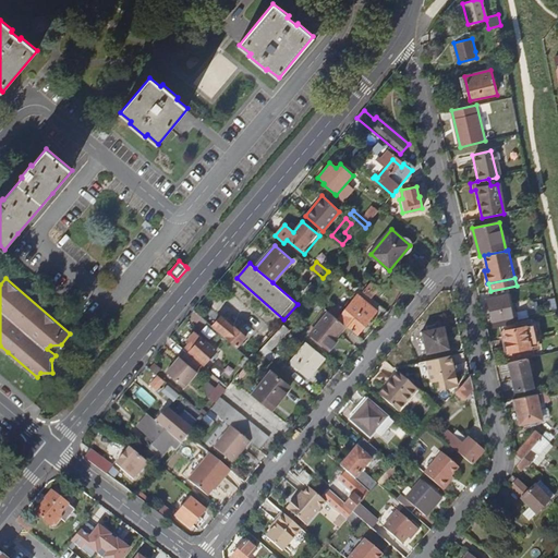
[(363,292),(371,298),(378,289),(371,283),(363,292)]
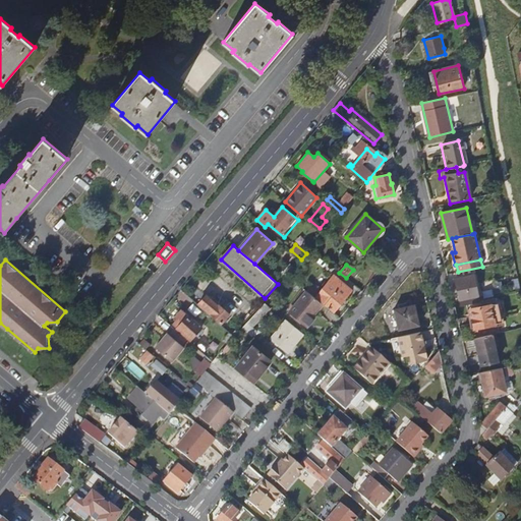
[(461,305),(472,303),(470,296),(478,294),(476,285),(468,287),(465,274),(454,277),(461,305)]
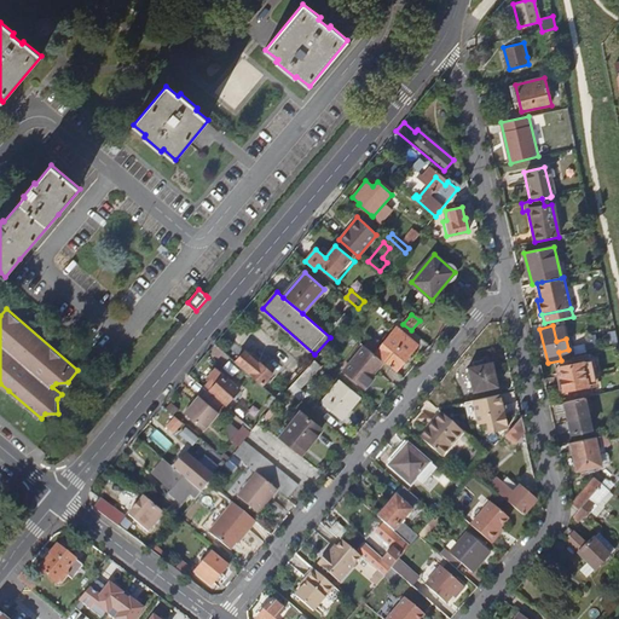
[(366,347),(383,362),(397,372),(410,356),(409,354),(416,346),(397,329),(379,350),(370,342),(366,347)]
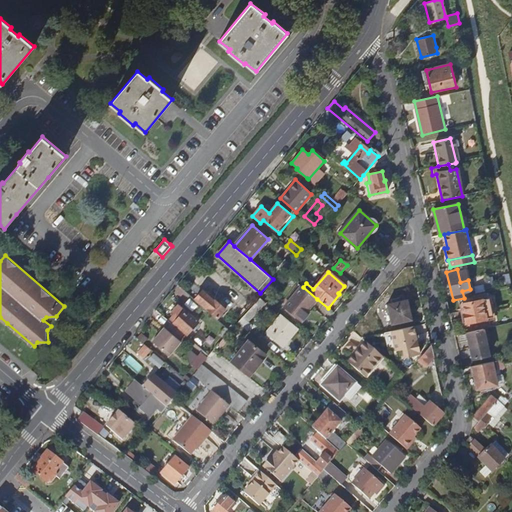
[(303,287),(301,286),(285,306),(302,321),(309,312),(307,310),(317,299),(303,287)]
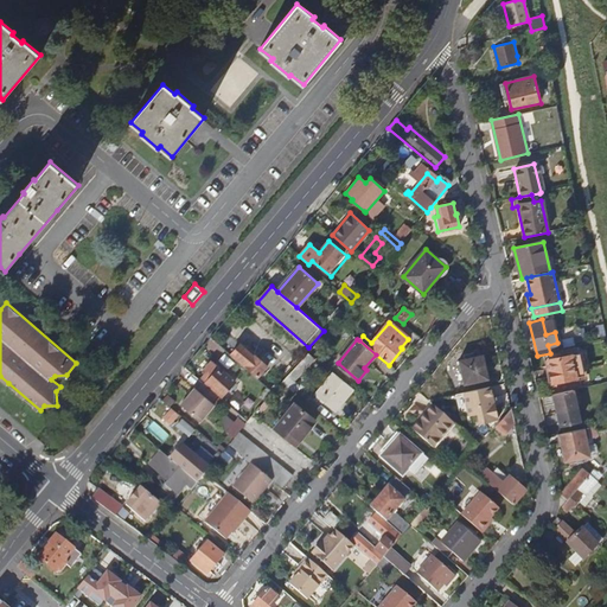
[(231,355),(257,378),(267,366),(254,356),(240,344),(231,355)]
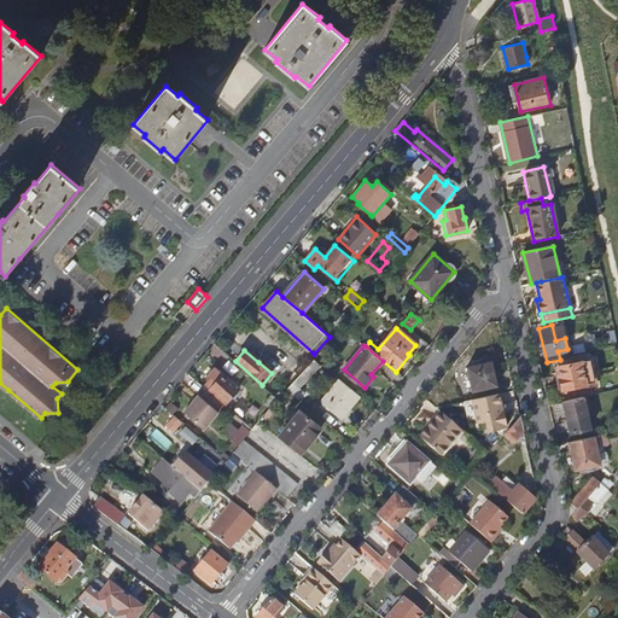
[(313,360),(292,383),(299,389),(319,365),(313,360)]
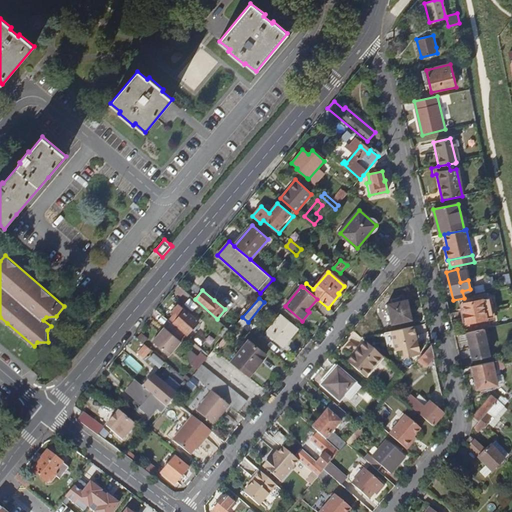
[(387,304),(392,324),(412,319),(407,299),(387,304)]
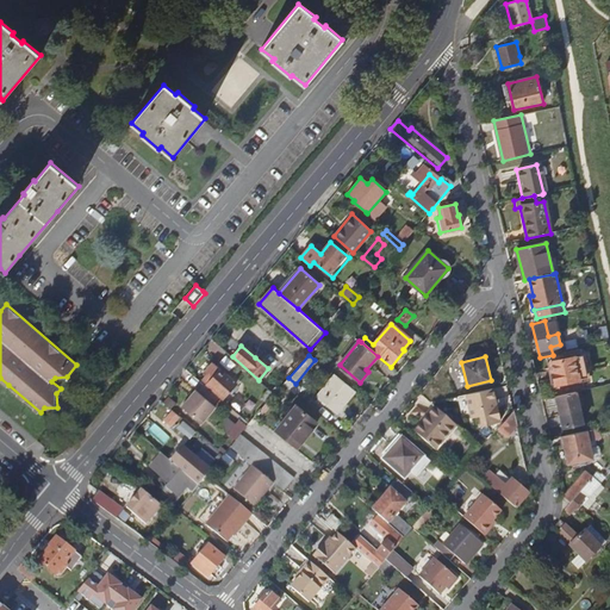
[(551,361),(555,380),(562,378),(564,381),(578,378),(578,375),(574,358),(551,361)]
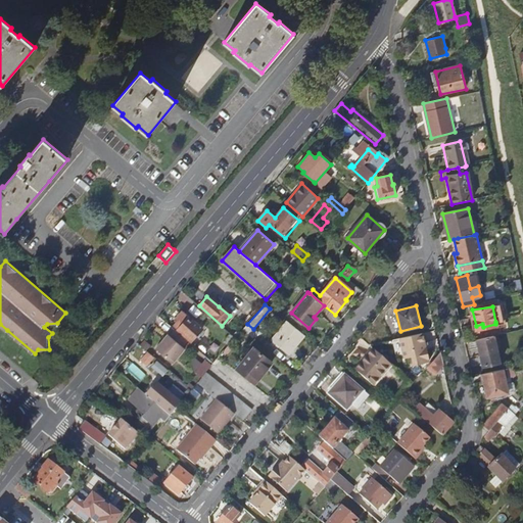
[(191,341),(202,329),(183,311),(176,318),(179,321),(174,326),(191,341)]
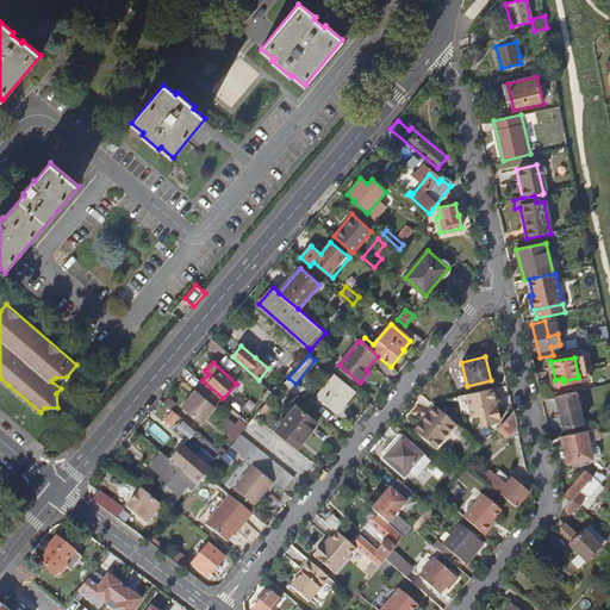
[(348,385),(336,374),(317,398),(336,414),(355,391),(348,385)]
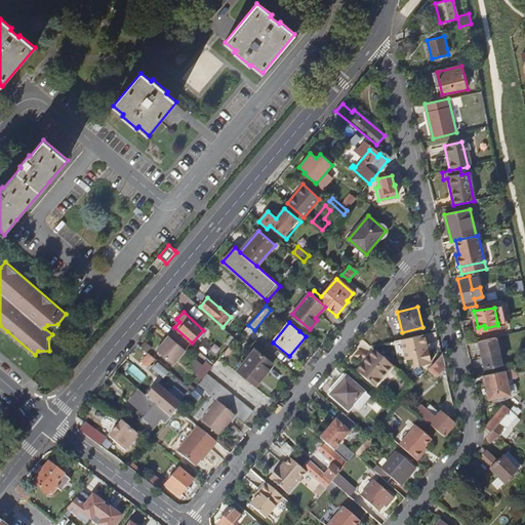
[(244,330),(254,339),(258,334),(254,330),(248,325),(244,330)]
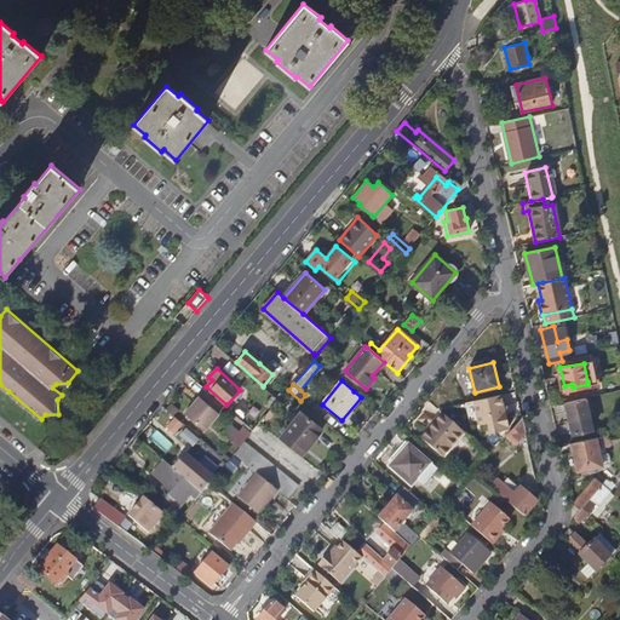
[(217,411),(223,405),(208,392),(202,399),(200,396),(185,413),(205,430),(219,413),(217,411)]
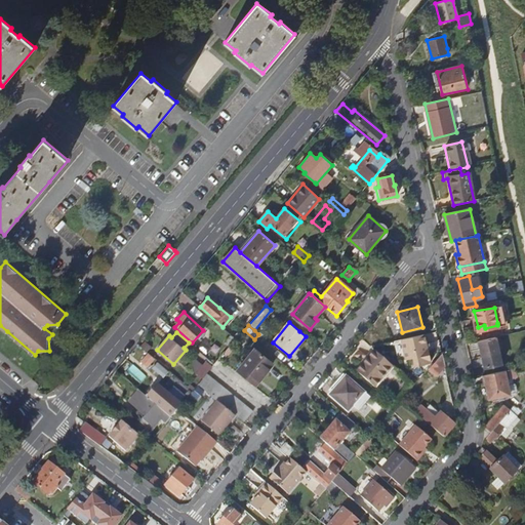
[(236,340),(237,339),(232,334),(226,341),(230,347),(236,340)]
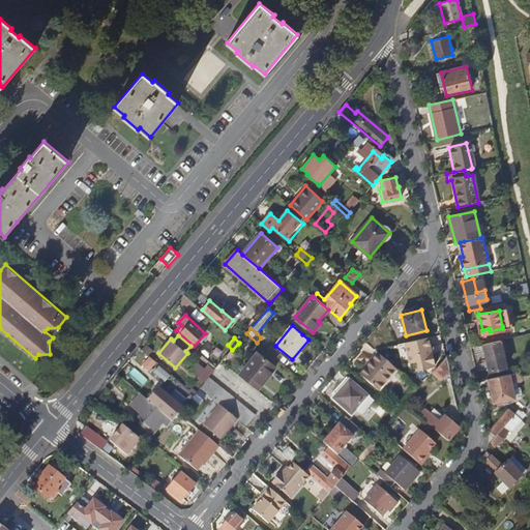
[(435,366),(428,337),(398,344),(402,364),(417,360),(419,370),(435,366)]
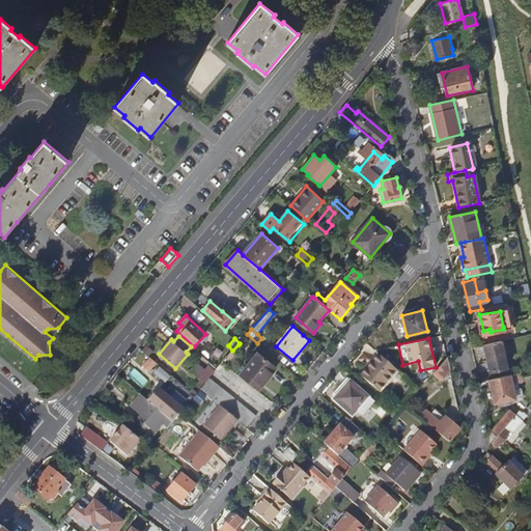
[(501,341),(484,344),(491,371),(507,368),(501,341)]
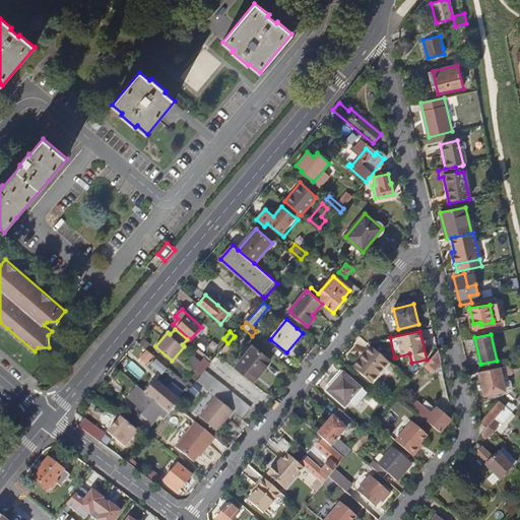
[(245,376),(253,383),(258,375),(261,377),(266,370),(264,368),(270,360),(253,345),(235,368),(245,376)]
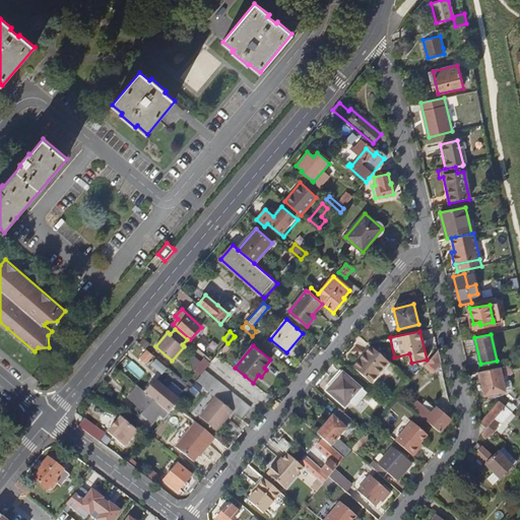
[(389,363),(371,346),(352,367),(372,383),(389,363)]
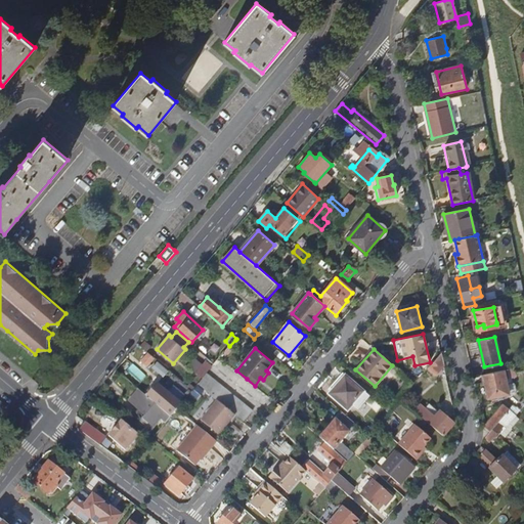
[(155,357),(148,352),(141,360),(147,365),(155,357)]
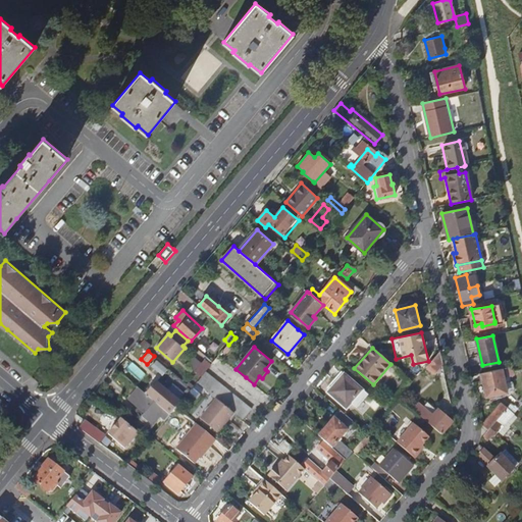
[(441,364),(438,351),(424,368),(432,375),(441,364)]
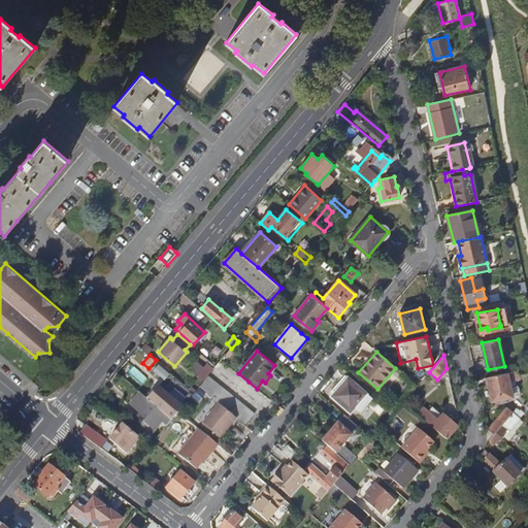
[(210,373),(213,369),(206,364),(203,367),(210,373)]
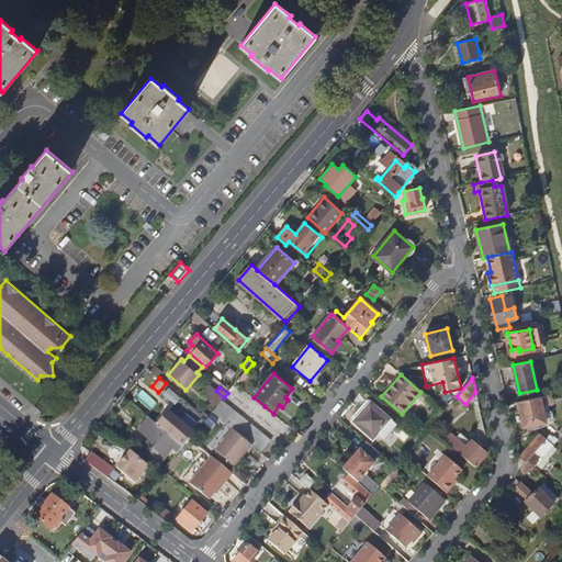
[(461,391),(461,389),(445,392),(448,406),(461,391)]
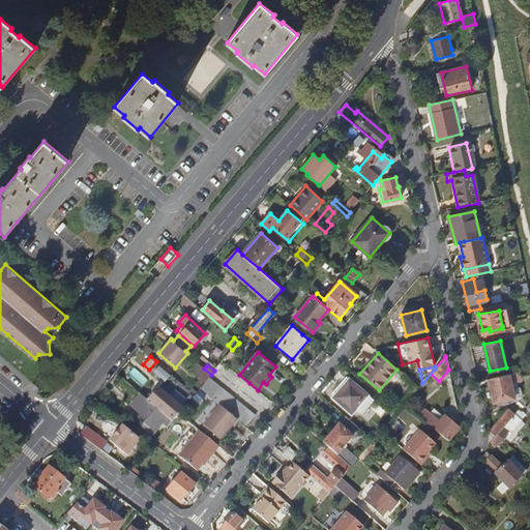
[(205,382),(211,375),(204,369),(198,377),(204,383),(205,382)]
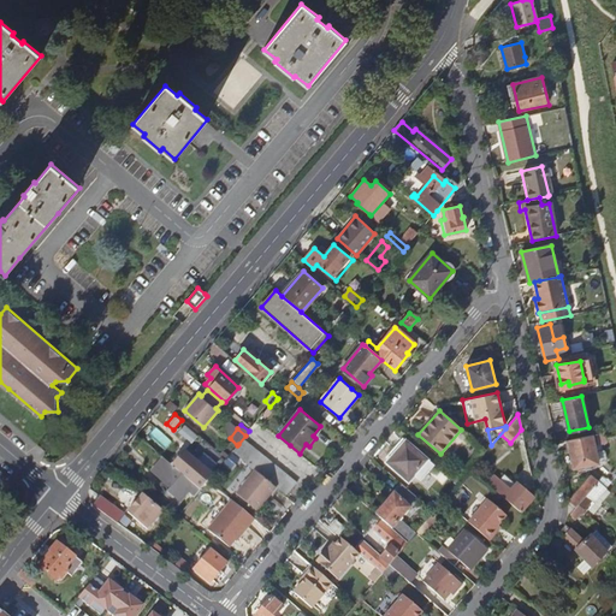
[(592,434),(568,440),(574,468),(598,463),(592,434)]
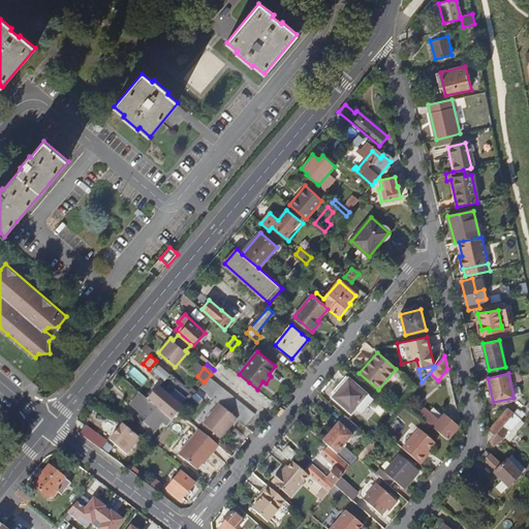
[(199,389),(205,393),(219,404),(238,419),(241,422),(246,427),(255,415),(209,377),(199,389)]
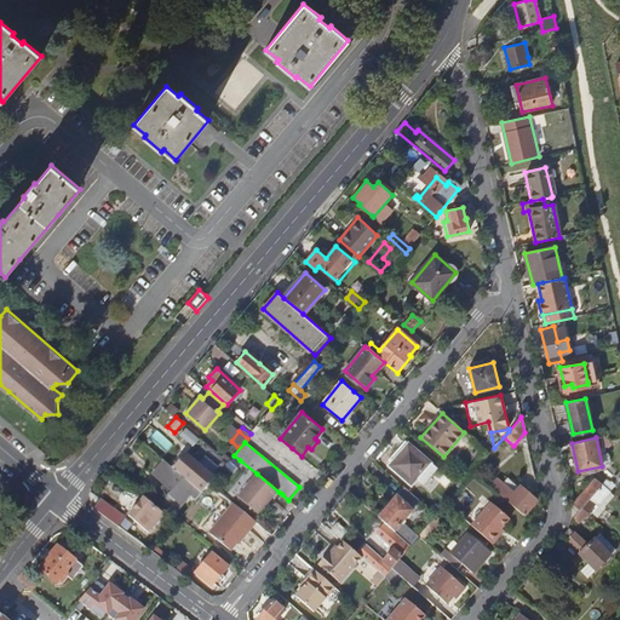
[(411,486),(430,464),(408,445),(389,466),(411,486)]
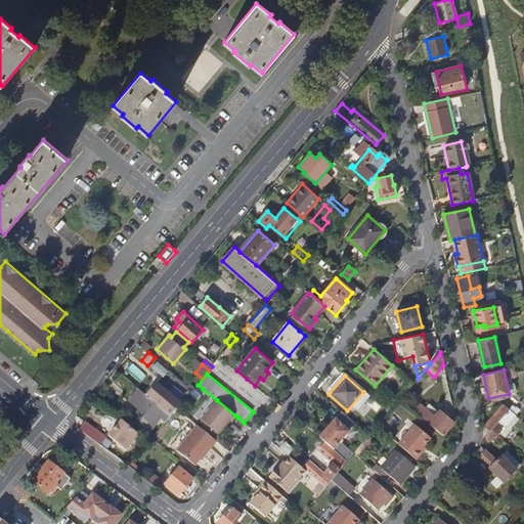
[(165,411),(166,412),(170,417),(177,409),(178,408),(181,403),(158,383),(146,396),(165,411)]
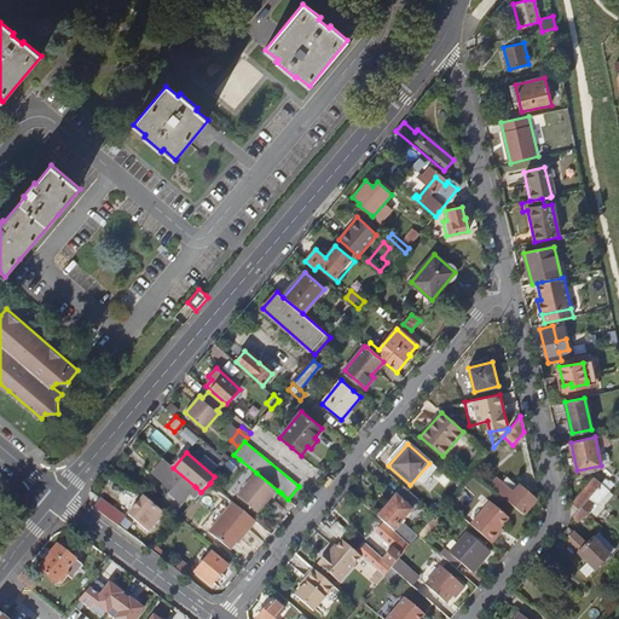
[(239,460),(233,456),(224,469),(230,472),(239,460)]
